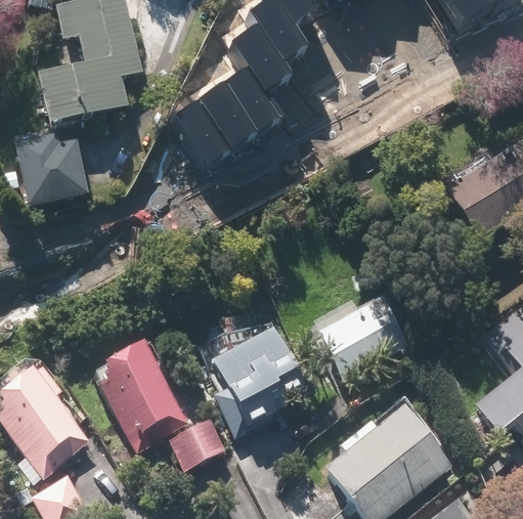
[(38,76),(51,129),(130,110),(123,79),(145,73),(126,0),(92,0),(55,9),(64,43),(81,39),(87,63),(38,76)]
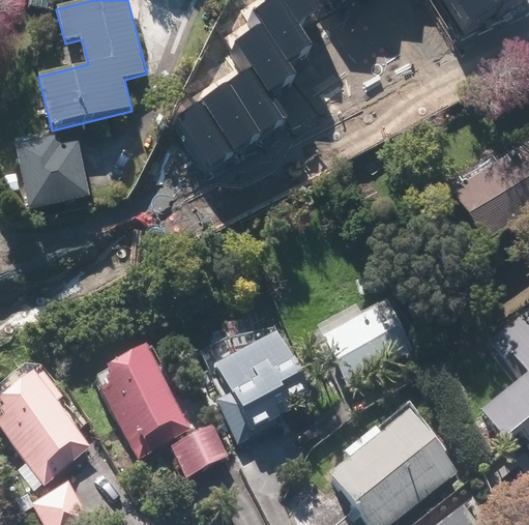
[(178,111),(208,161),(291,111),(274,82),(296,68),(288,54),(314,37),(299,13),(321,1),(320,0),(266,0),(256,6),(263,18),(235,34),(254,64),(178,111)]
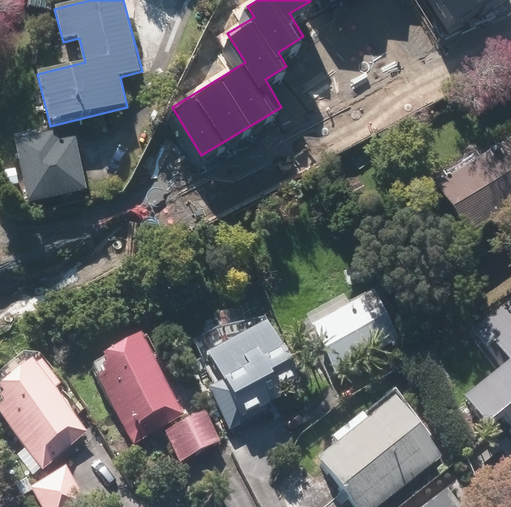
[(428,0),(448,31),(497,0),(428,0)]
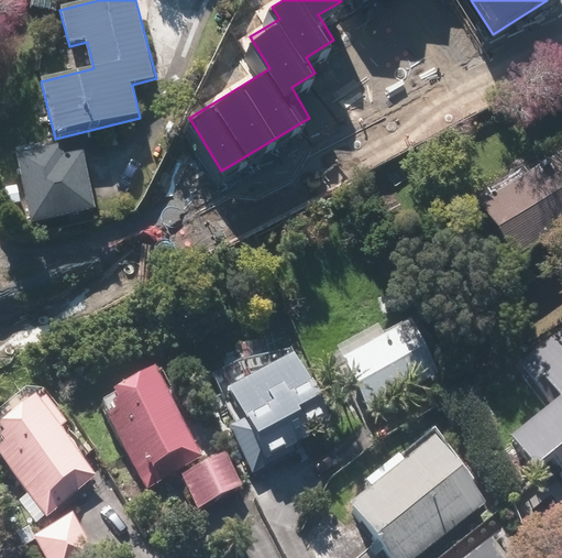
[(57,145),(12,154),(25,225),(97,211),(85,152),(59,157),(57,145)]
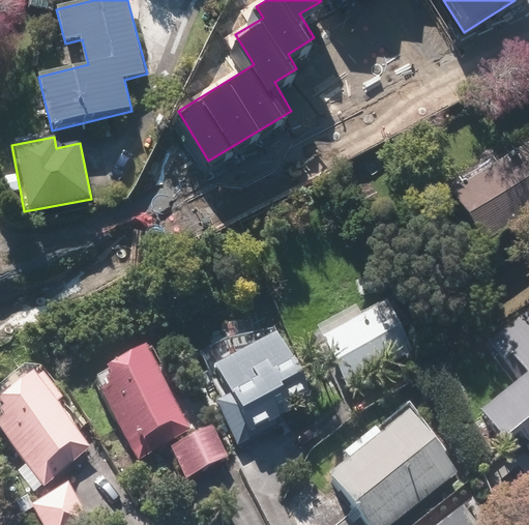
[(528,142),(448,191),(481,246),(528,217),(528,142)]
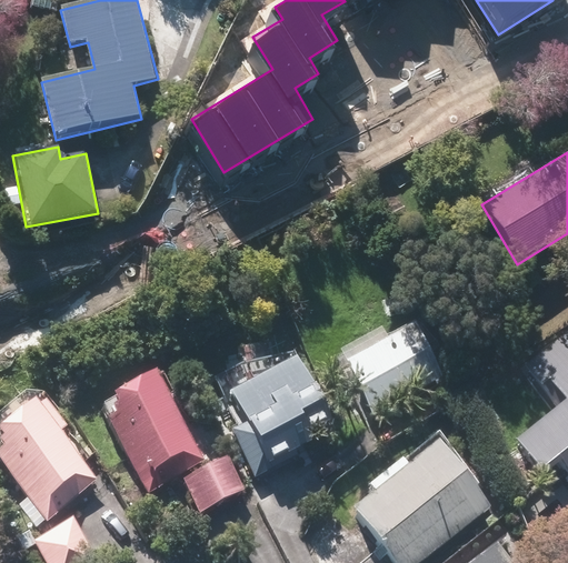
[(439,378),(412,327),(341,363),(369,415),(439,378)]
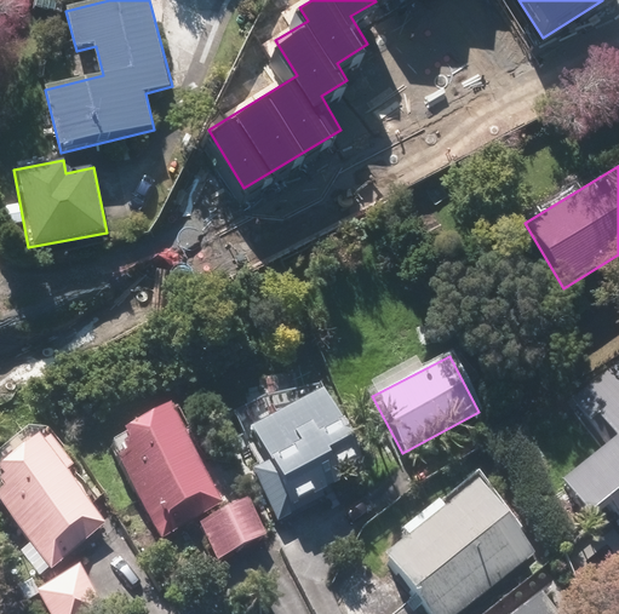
[(618,377),(611,367),(567,401),(602,445),(560,478),(591,518),(608,505),(618,518),(618,377)]
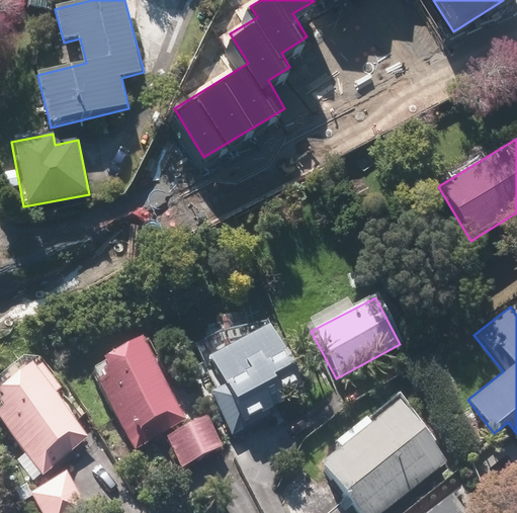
[(245,422),(284,402),(279,393),(297,383),(268,325),(208,354),(224,383),(210,390),(231,432),(247,424),(245,422)]
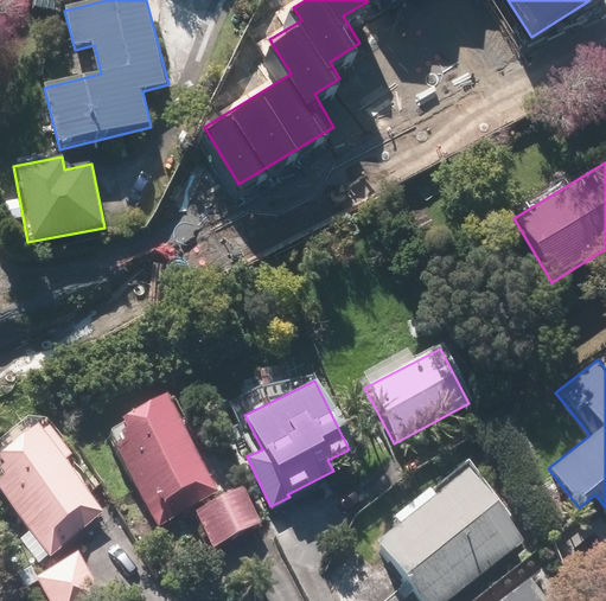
[(171,400),(110,432),(158,522),(219,488),(171,400)]
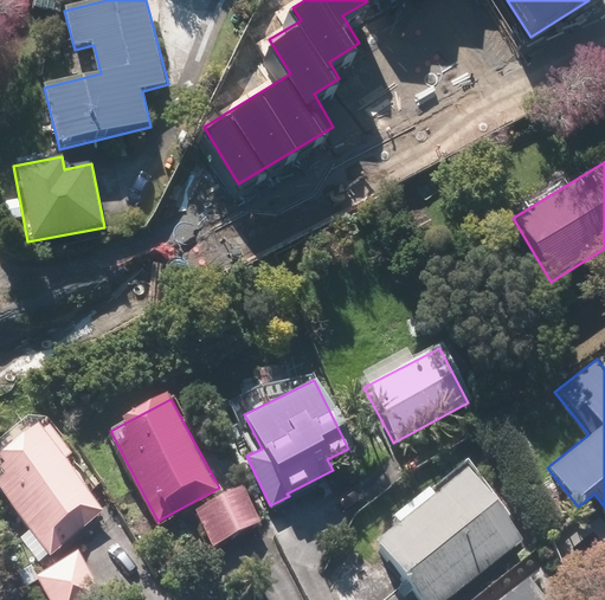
[(103,509),(64,464),(75,455),(52,430),(42,438),(37,432),(0,463),(0,492),(52,553),(103,509)]
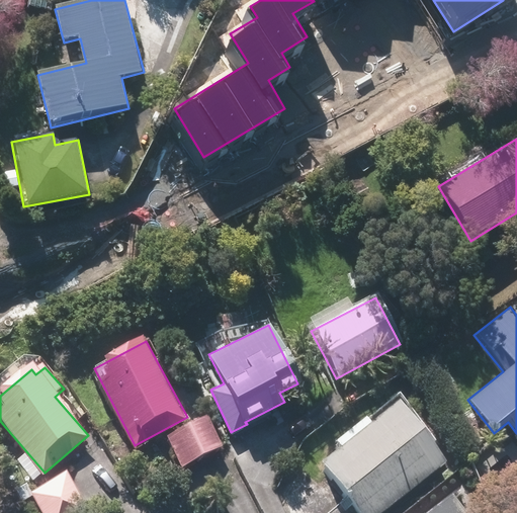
[(334,442),(342,451),(321,469),(359,512),(382,512),(445,458),(396,403),(371,424),(364,416),(334,442)]
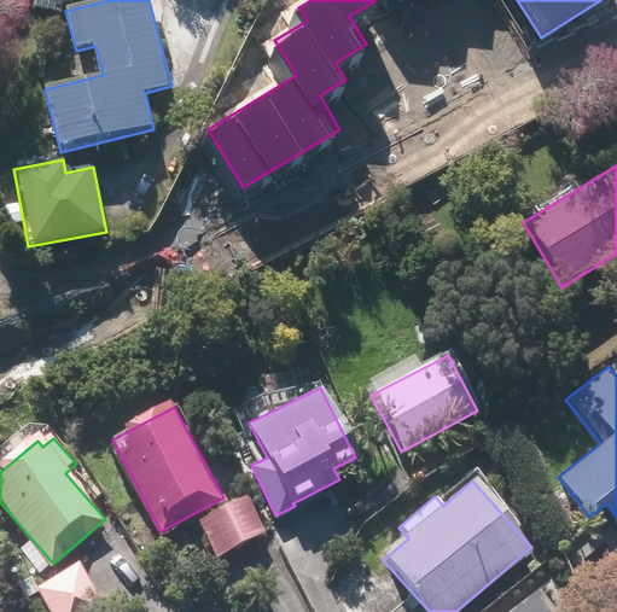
[(248,497),(199,520),(216,554),(265,531),(248,497)]
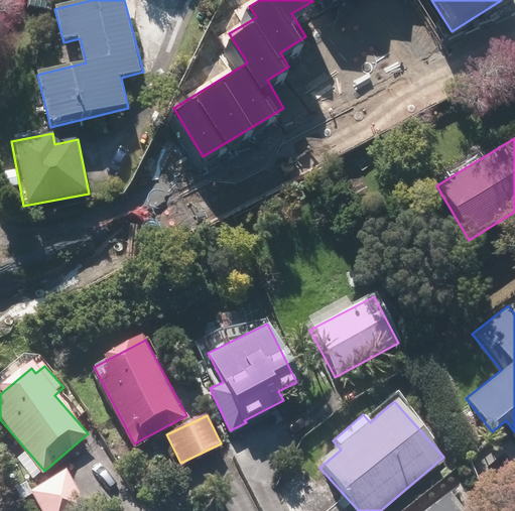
[(89,510),(67,466),(28,485),(41,510),(89,510)]
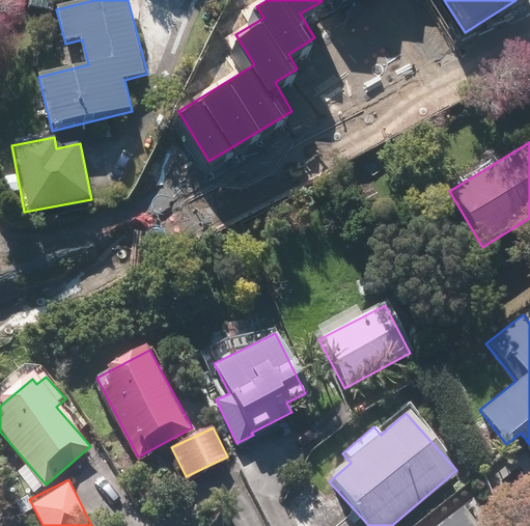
[(434,525),(481,525),(463,503),(434,525)]
